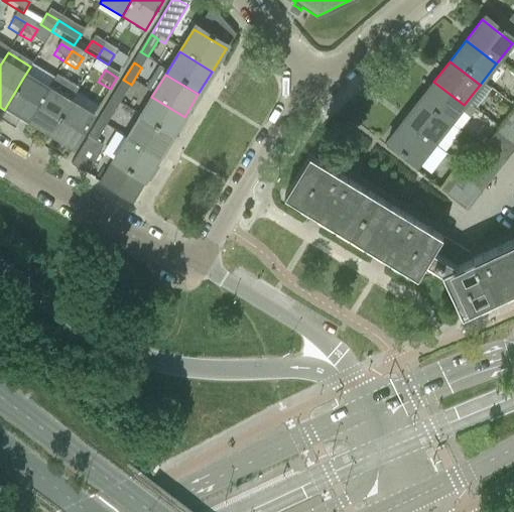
[(4,110),(26,124),(46,92),(23,78),(4,110)]
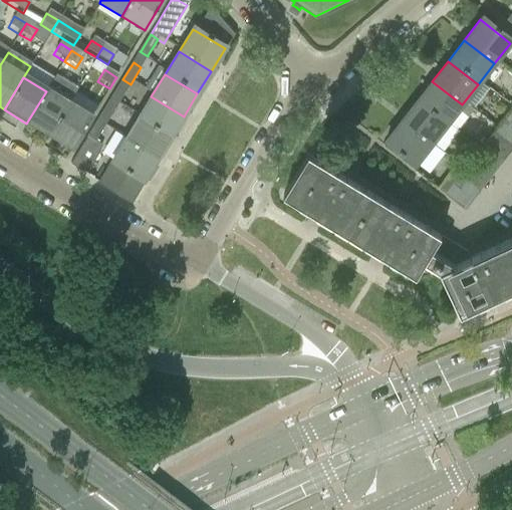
[(46,91),(26,123),(48,137),(68,104),(76,91),(54,77),(52,81),(46,91)]
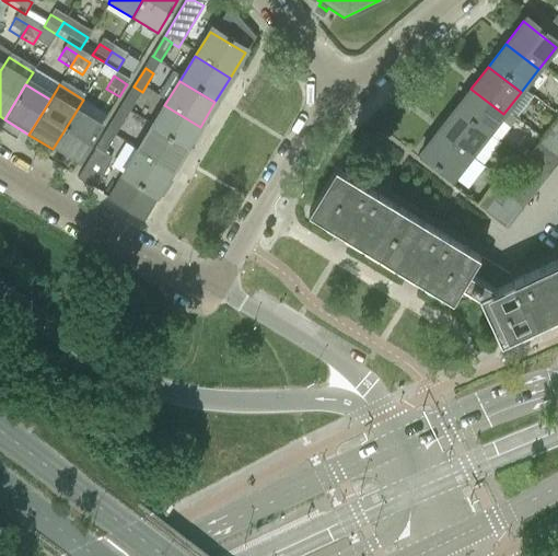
[(134,87),(123,105),(130,111),(142,92),(134,87)]
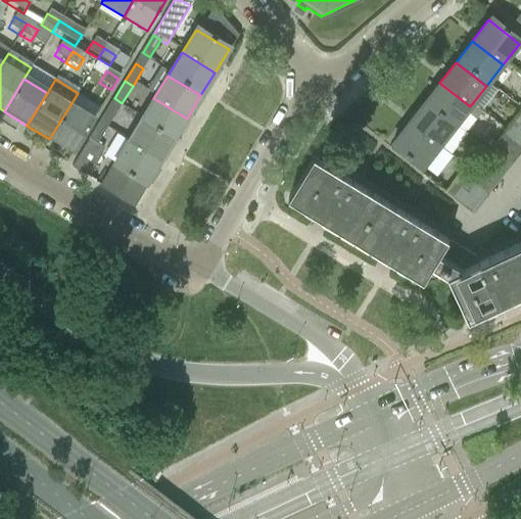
[(439,83),(423,103),(454,128),(464,114),(473,122),(479,113),(470,106),(439,83)]
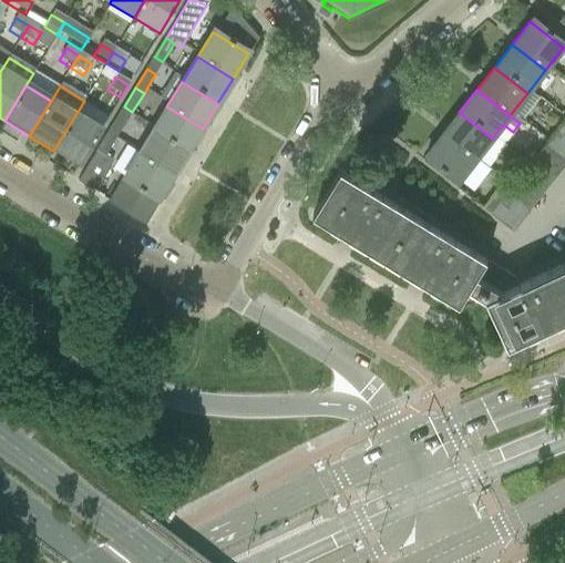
[(166,106),(152,131),(187,153),(203,129),(166,106)]
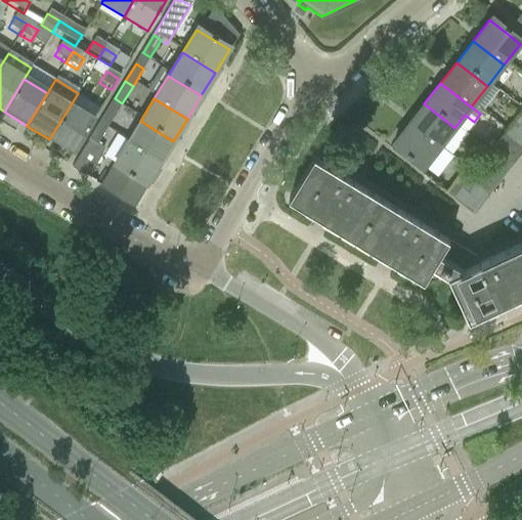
[(111,103),(97,126),(104,131),(119,109),(111,103)]
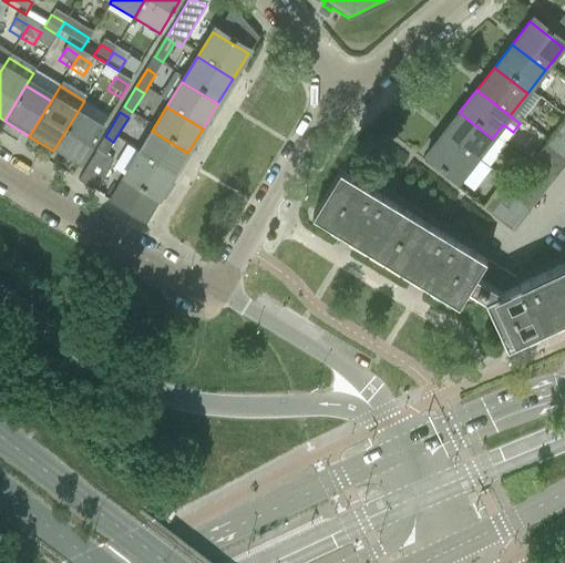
[(459,112),(441,135),(474,161),(492,139),(459,112)]
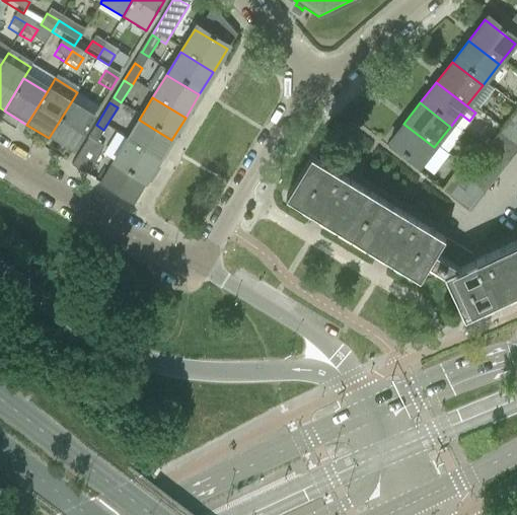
[(69,105),(49,138),(72,152),(91,120),(69,105)]
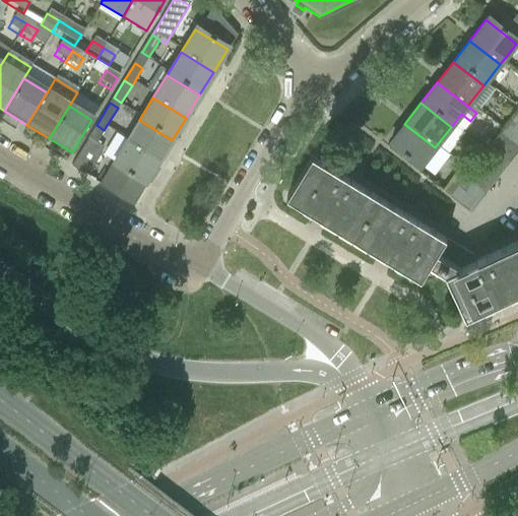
[(517,118),(514,116),(505,128),(517,138),(517,118)]
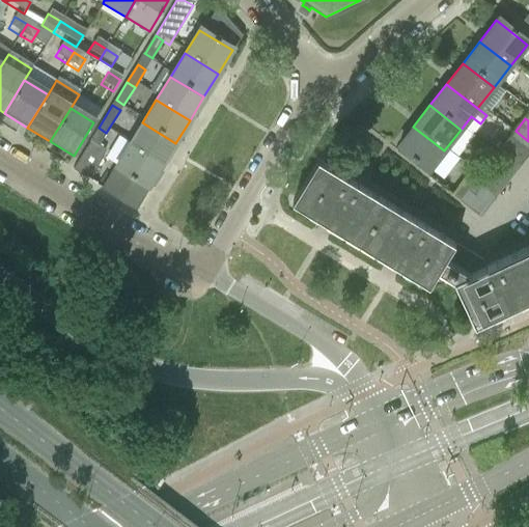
[(142,122),(128,146),(161,166),(175,143),(142,122)]
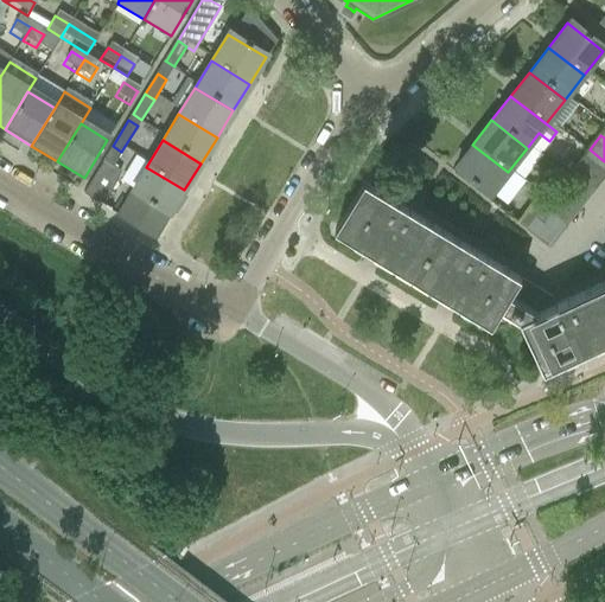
[(508,172),(472,145),(453,170),(488,197),(508,172)]
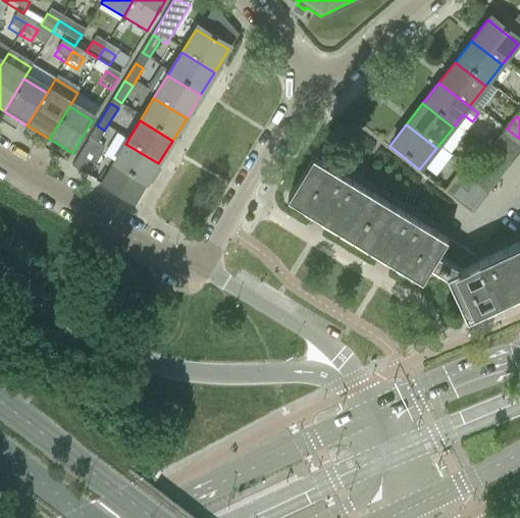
[(104,131),(97,125),(87,143),(94,148),(104,131)]
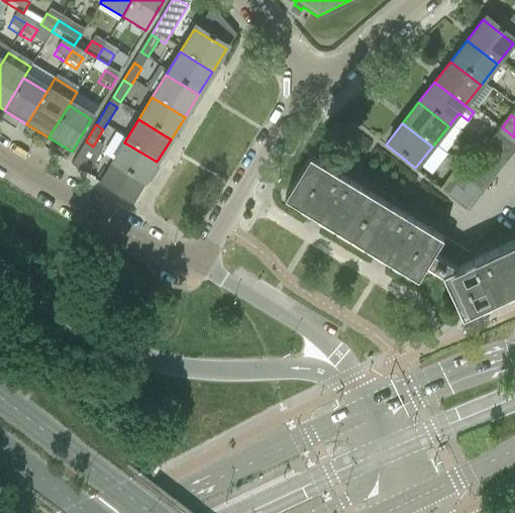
[(514,150),(514,137),(502,127),(494,137),(514,152),(514,150)]
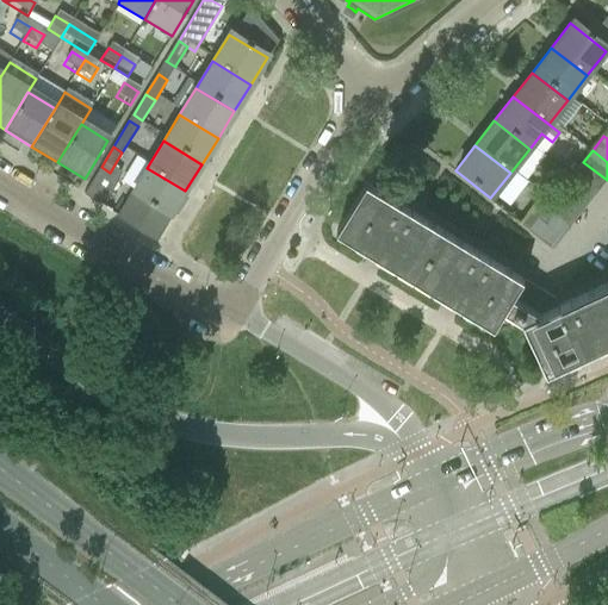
[(583,162),(572,175),(596,194),(607,180),(583,162)]
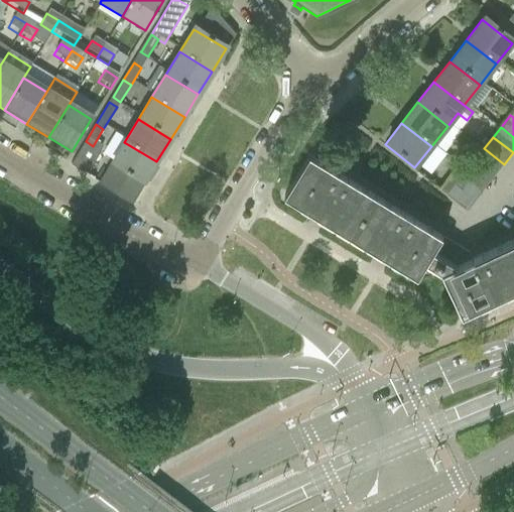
[(86,141),(70,167),(83,175),(90,169),(97,157),(100,150),(93,146),(86,141)]
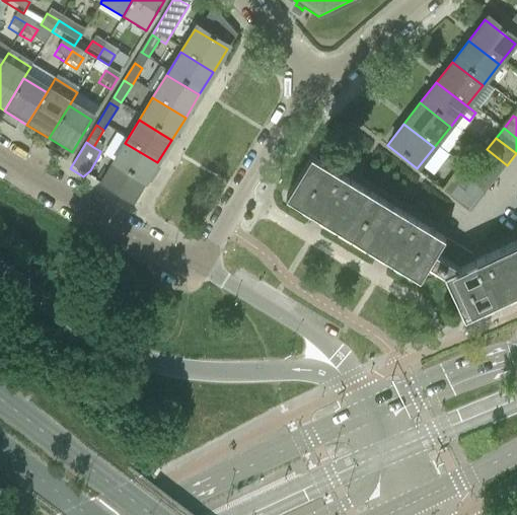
[(157,162),(125,143),(98,187),(131,207),(157,162)]
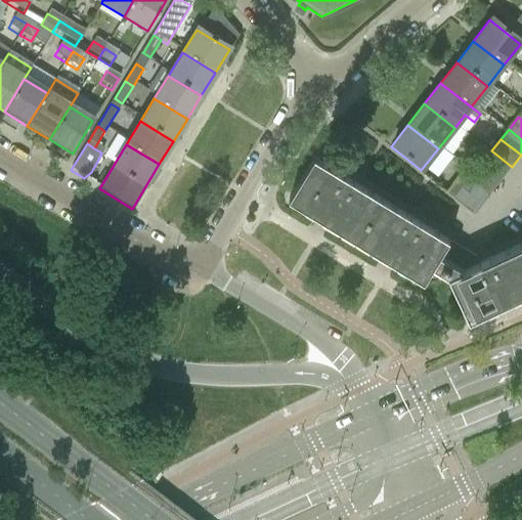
[(491,150),(484,160),(504,176),(512,167),(491,150)]
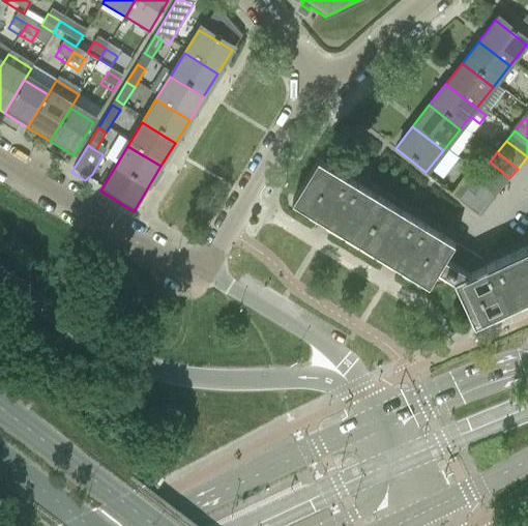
[(490,162),(471,184),(492,201),(509,178),(490,162)]
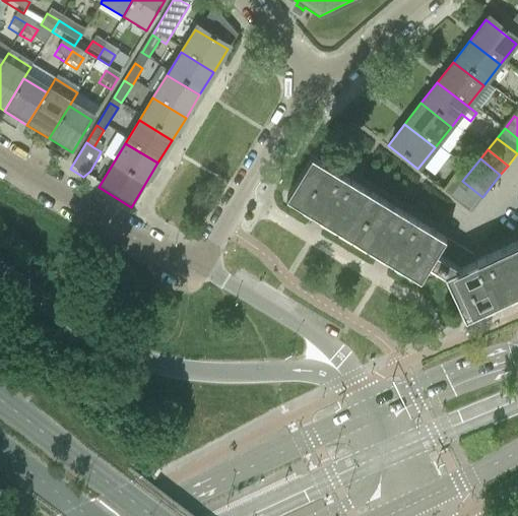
[(336,233),(351,242),(377,200),(309,159),(283,201),(300,210),(303,206),(339,229),(336,233)]
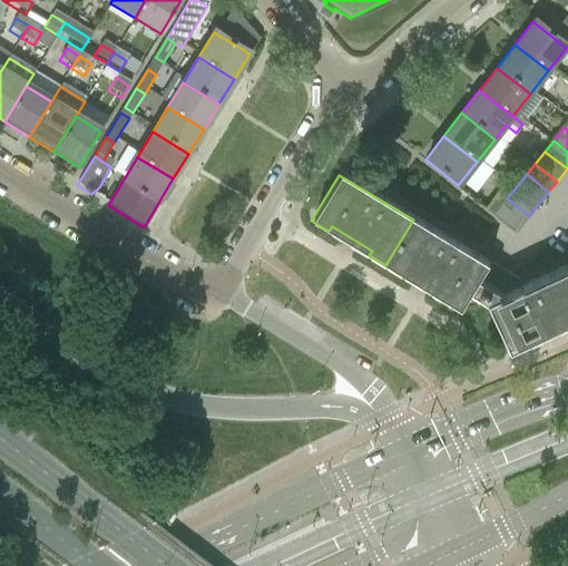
[(507,198),(499,208),(521,226),(529,216),(507,198)]
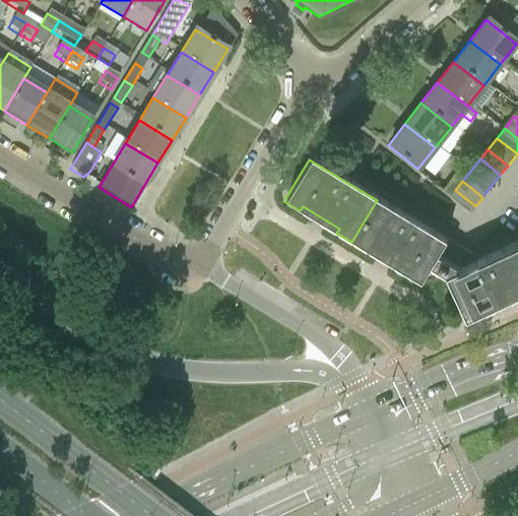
[(475,206),(455,190),(448,200),(468,215),(475,206)]
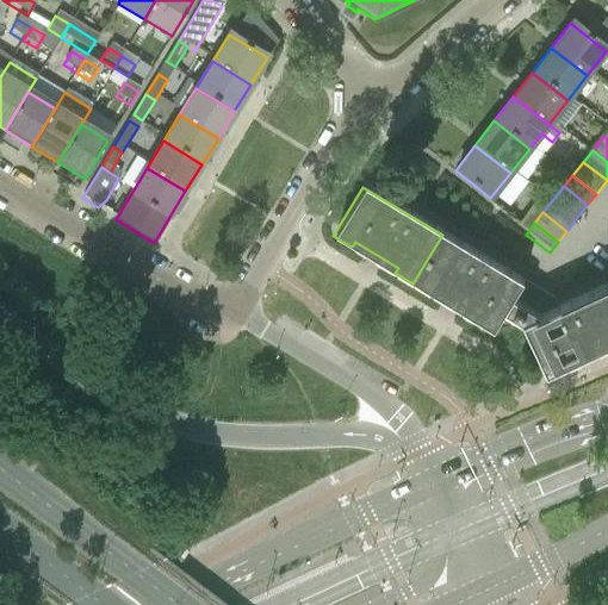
[(491,331),(501,315),(520,282),(442,235),(413,284),(430,294),(433,289),(476,315),(472,320),(491,331)]
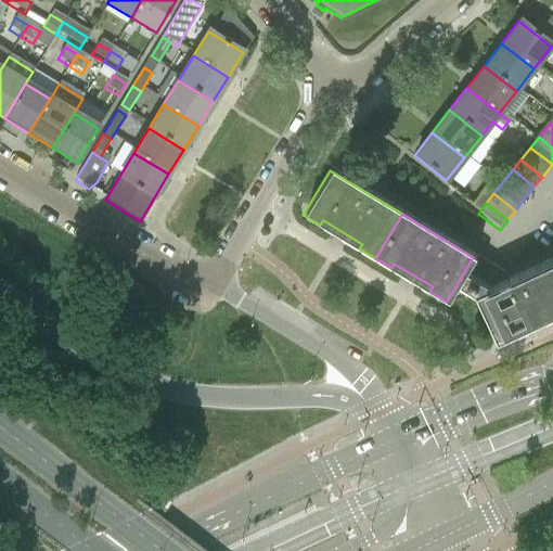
[(473,257),(455,286),(472,296),(494,344),(512,335),(510,331),(551,311),(552,315),(552,270),(549,260),(504,281),(501,274),(473,257)]
